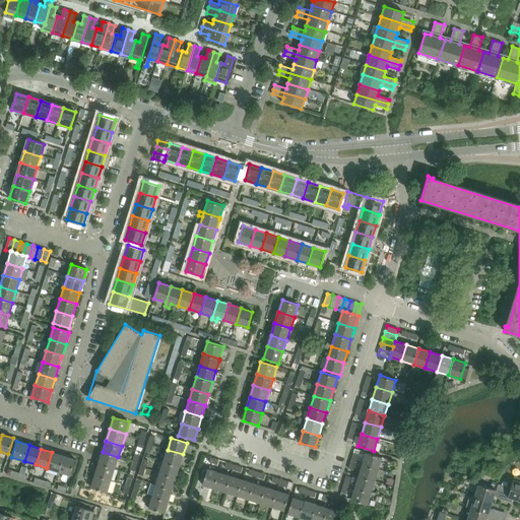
[(180,466),(183,454),(168,450),(164,461),(180,466)]
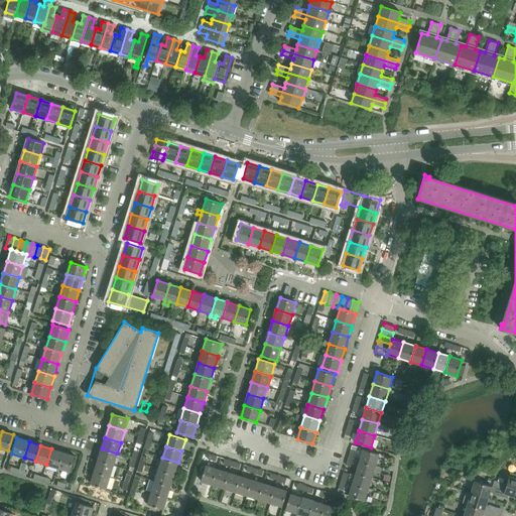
[(58,468),(62,453),(51,448),(46,465),(58,468)]
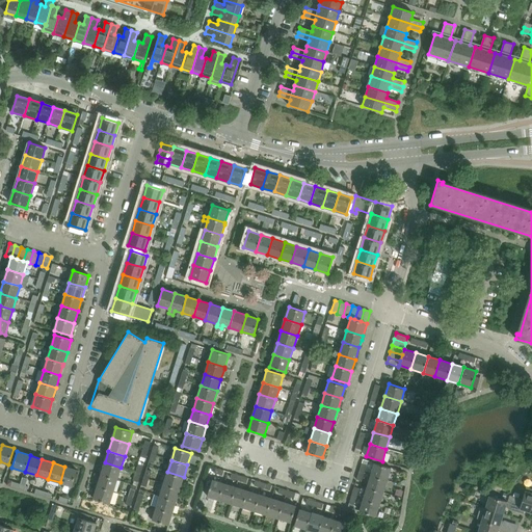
[(117,480),(121,468),(105,462),(101,475),(117,480)]
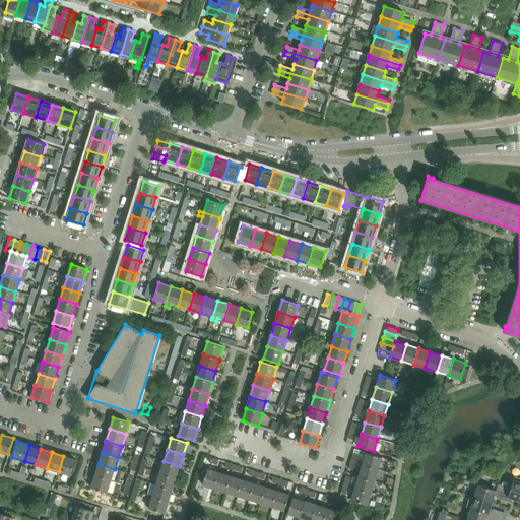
[(378,469),(382,457),(366,452),(363,464),(378,469)]
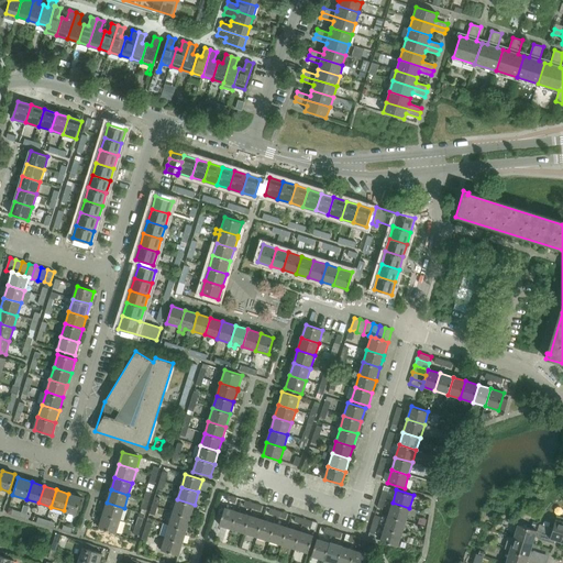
[(77,515),(81,497),(68,494),(64,510),(77,515)]
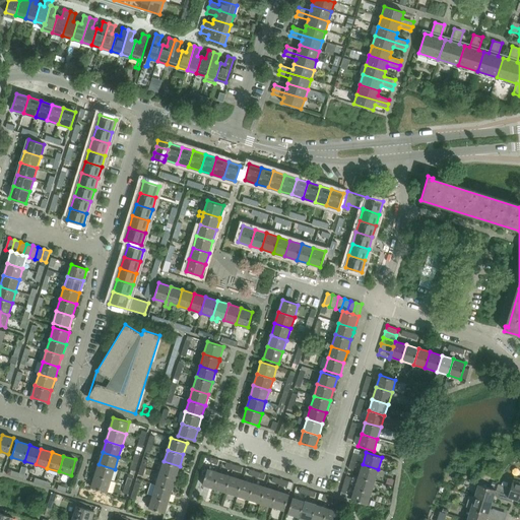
[(176,477),(180,466),(164,461),(159,472),(176,477)]
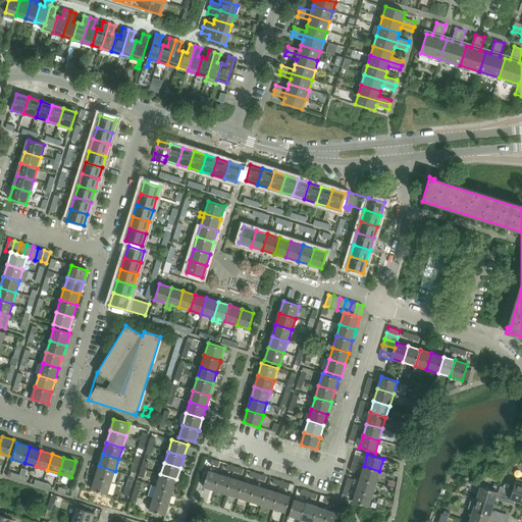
[(111,482),(115,471),(99,466),(95,477),(111,482)]
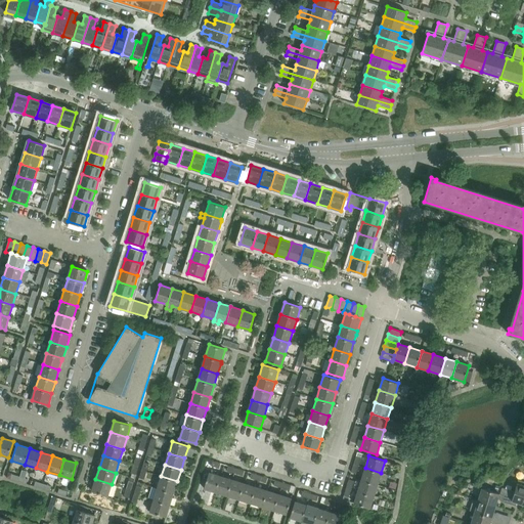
[(378,485),(381,473),(365,468),(361,480),(378,485)]
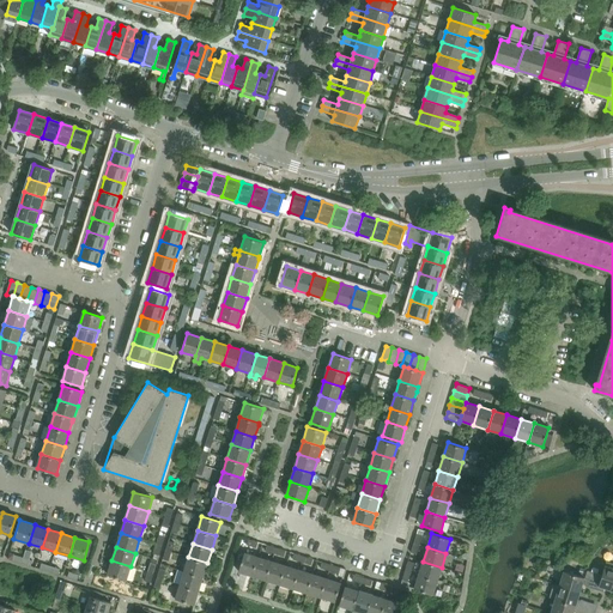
[(253,576),(259,557),(244,552),(238,571),(253,576)]
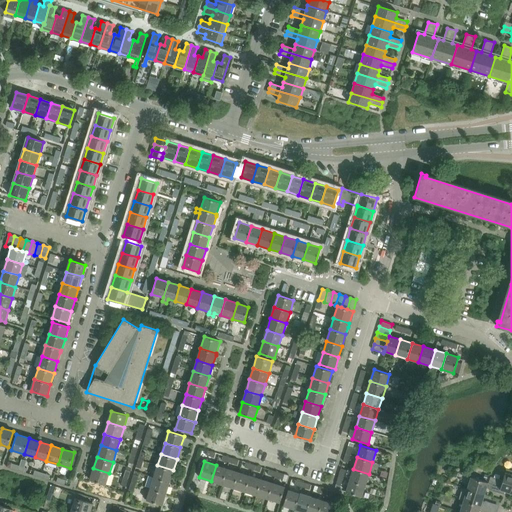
[(170,482),(173,470),(157,465),(154,477),(170,482)]
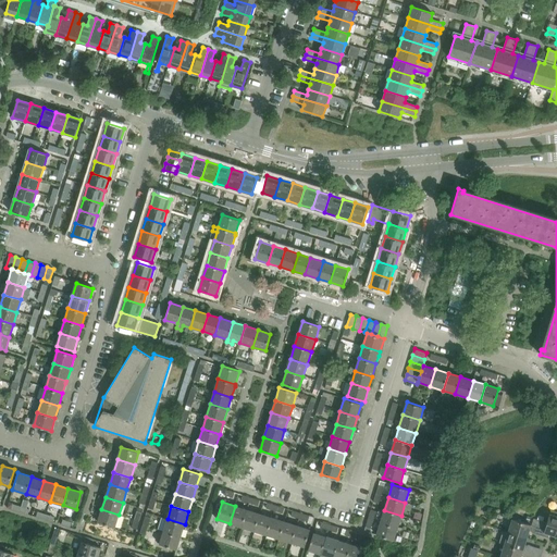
[(242,527),(247,510),(235,506),(230,523),(242,527)]
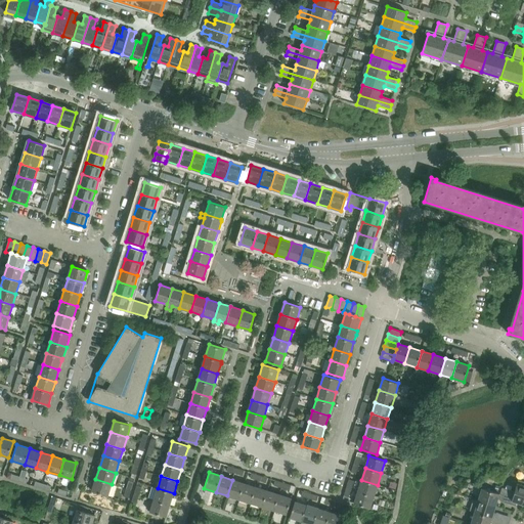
[(108,496),(112,484),(95,479),(92,491),(108,496)]
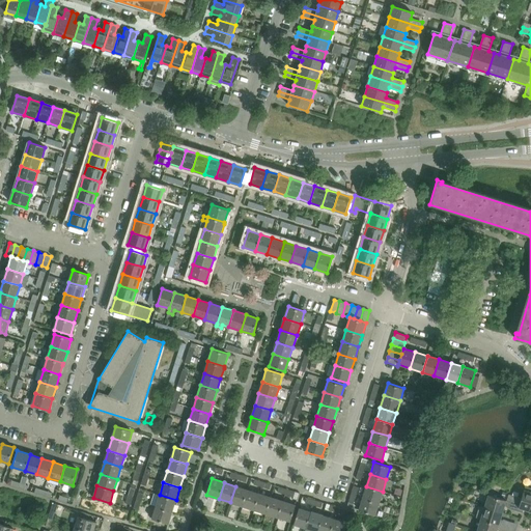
[(243,506),(248,490),(235,486),(230,502),(243,506)]
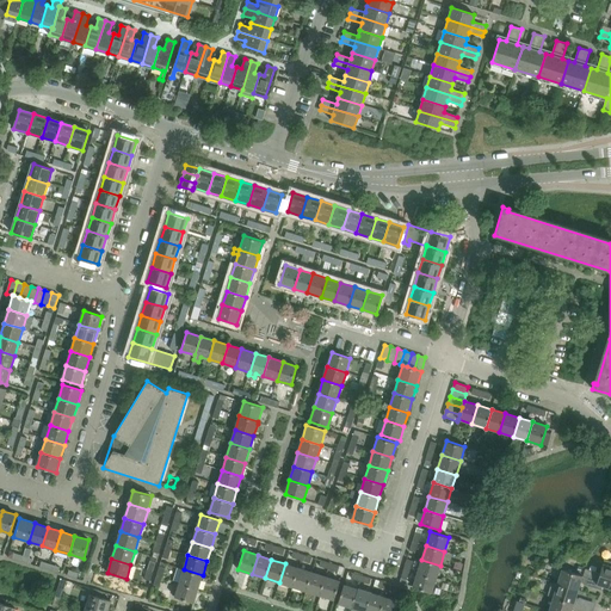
[(436,579),(440,566),(421,560),(418,573),(436,579)]
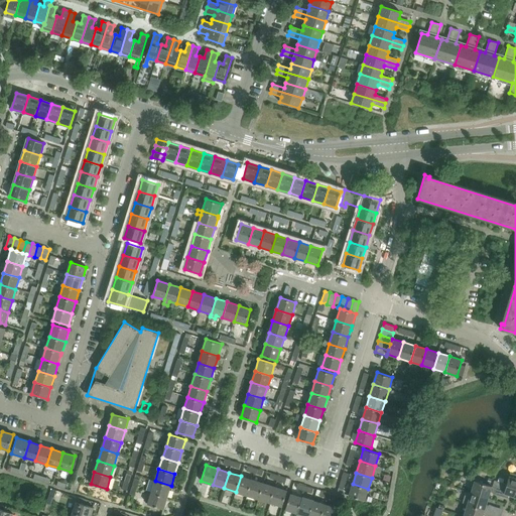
[(247,496),(252,480),(241,476),(236,492),(247,496)]
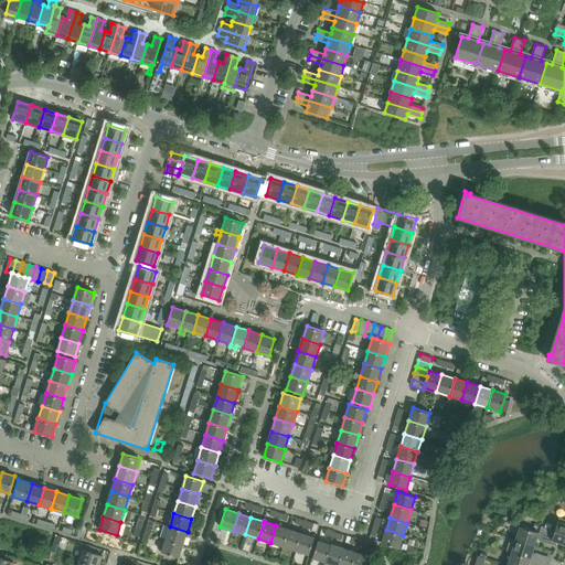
[(564,523),(558,522),(558,521),(557,521),(553,537),(545,535),(543,542),(556,545),(557,542),(563,544),(564,534),(564,523)]
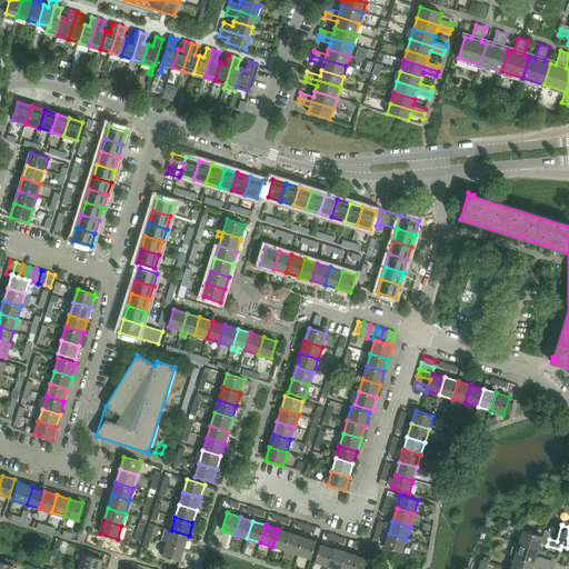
[(286,550),(291,532),(278,529),(272,547),(286,550)]
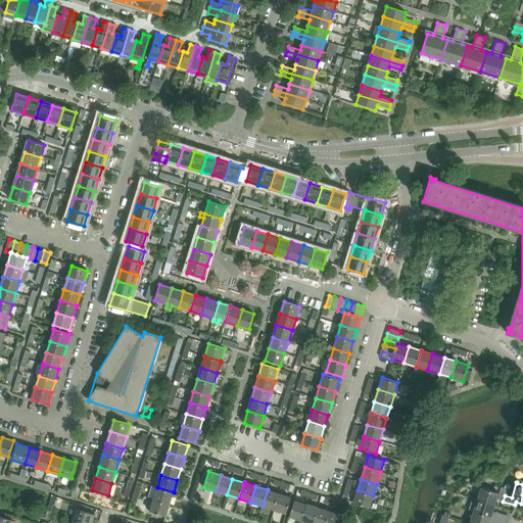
[(170,504),(174,492),(157,487),(153,498),(170,504)]
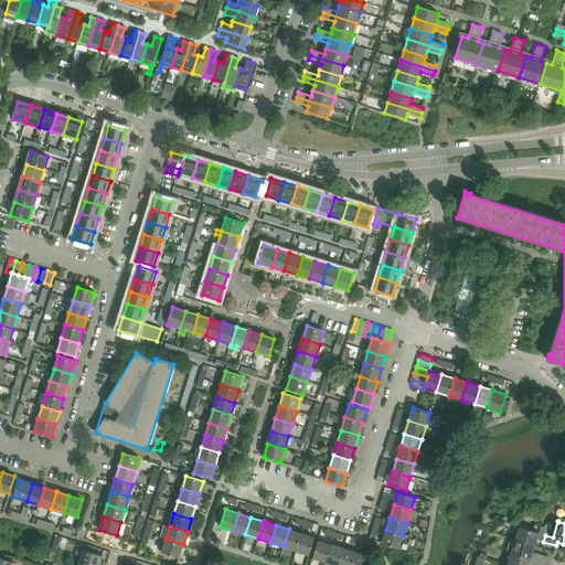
[(543,542),(545,535),(539,533),(539,532),(520,526),(520,528),(515,540),(534,545),(536,539),(540,539),(540,540),(543,542)]
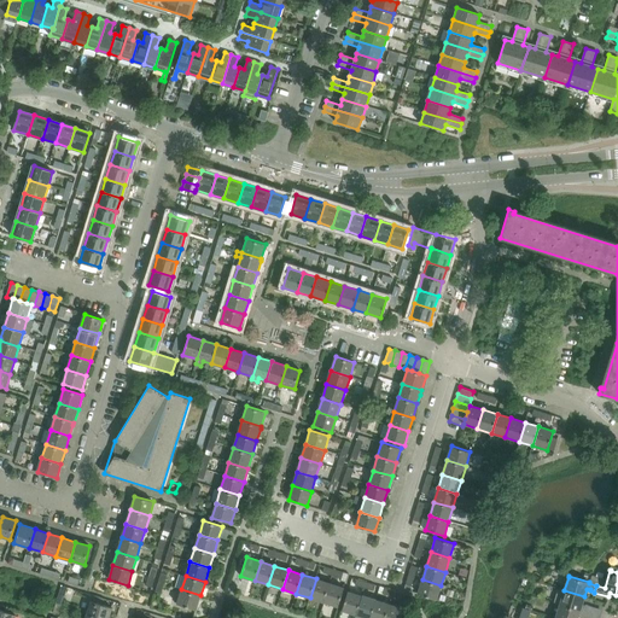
[(324,602),(330,583),(316,578),(310,598),(324,602)]
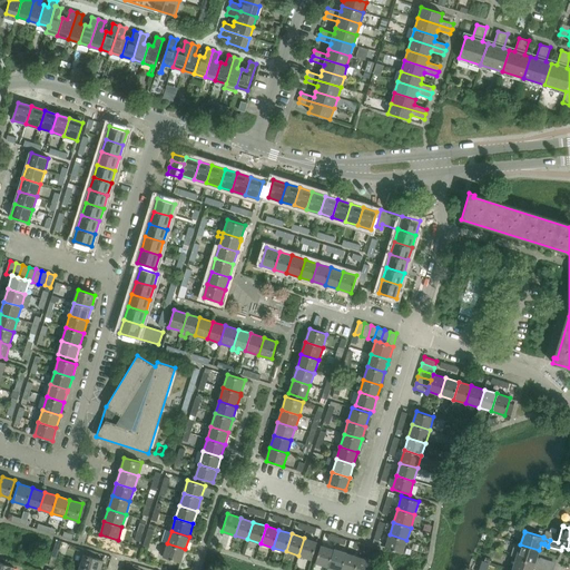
[(403,553),(406,540),(390,534),(385,548),(403,553)]
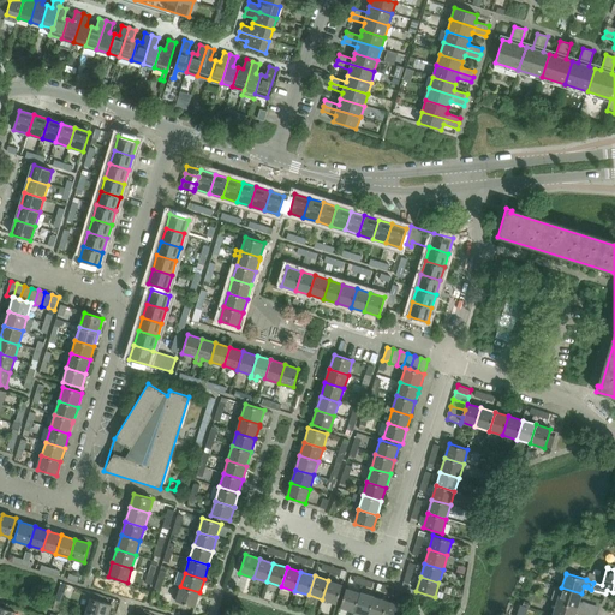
[(336,603),(342,585),(328,580),(322,599),(336,603)]
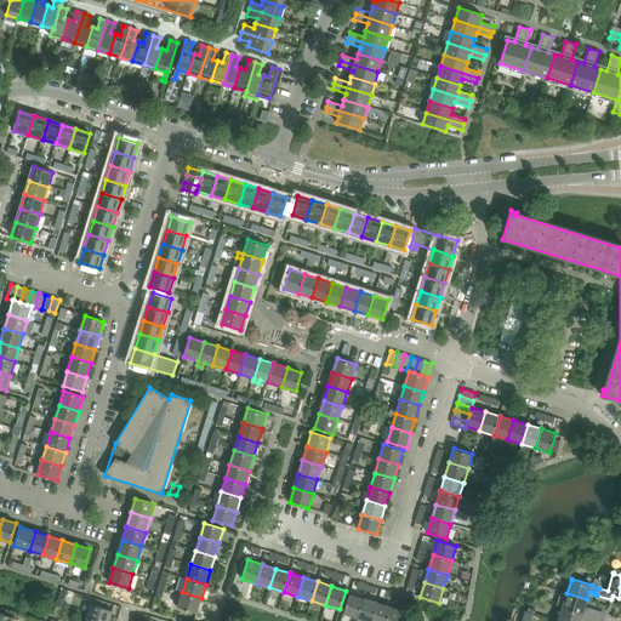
[(197,613),(201,598),(182,592),(178,607),(197,613)]
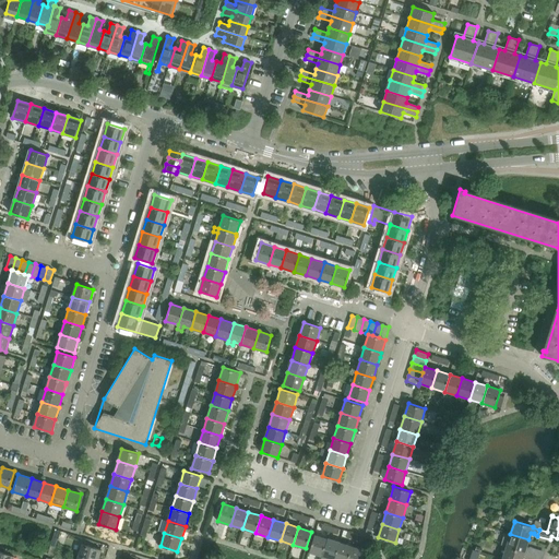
[(526,547),(528,539),(510,534),(507,546),(532,555),(534,548),(530,547),(530,548),(526,547)]
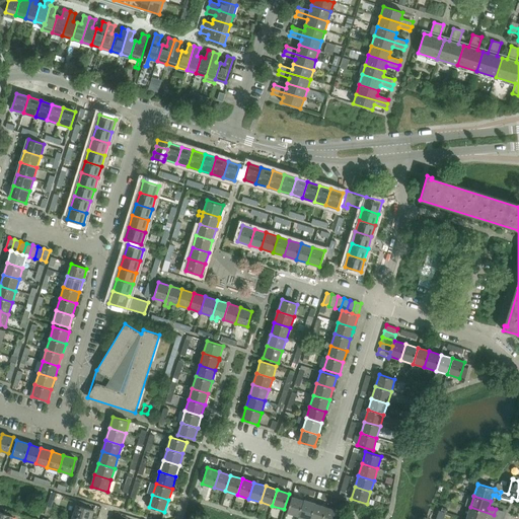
[(299,516),(304,500),(292,497),(287,513),(299,516)]
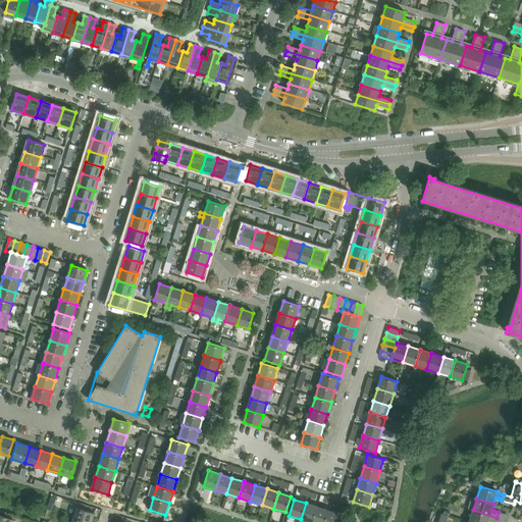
[(309,521),(312,521),(317,507),(306,503),(301,519),(309,521)]
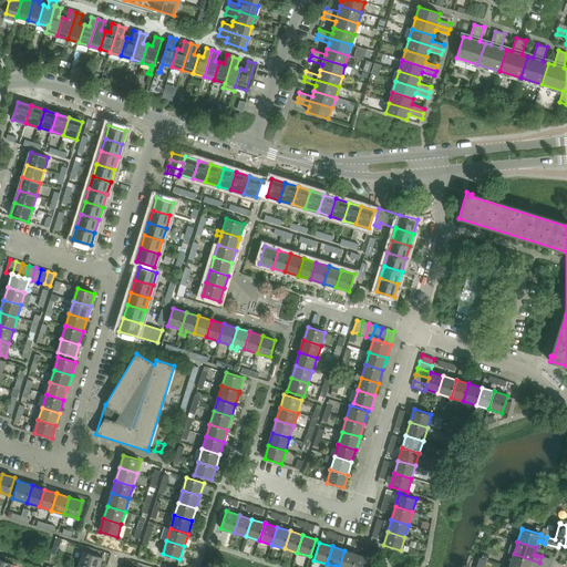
[(353,566),(358,555),(344,550),(339,566),(353,566)]
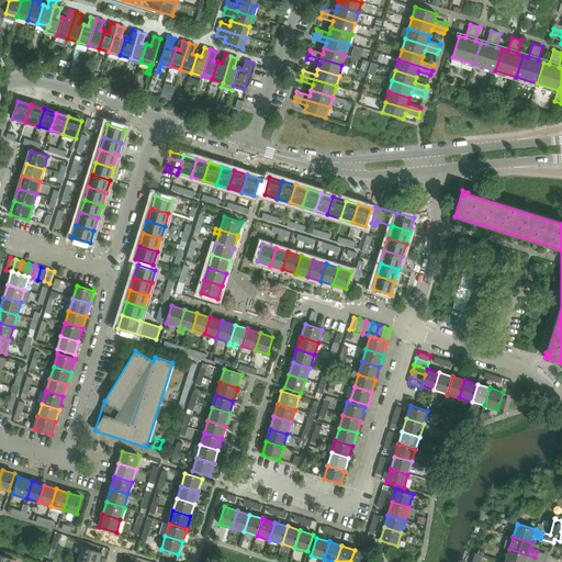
[(100,560),(102,553),(82,547),(79,558),(93,561),(100,561),(101,561),(100,560)]
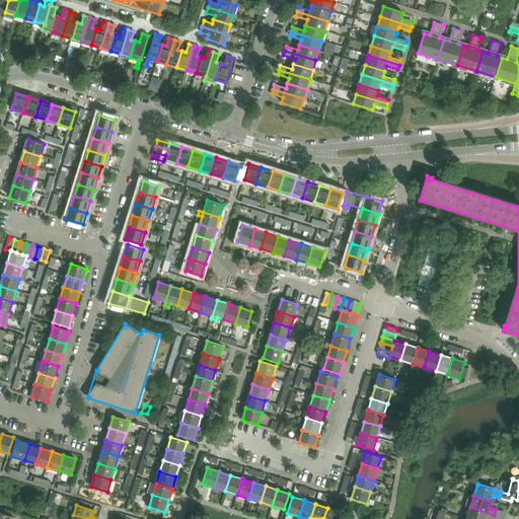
[(492,518),(494,515),(470,507),(466,518),(485,518),(486,518),(489,518),(488,518),(492,518)]
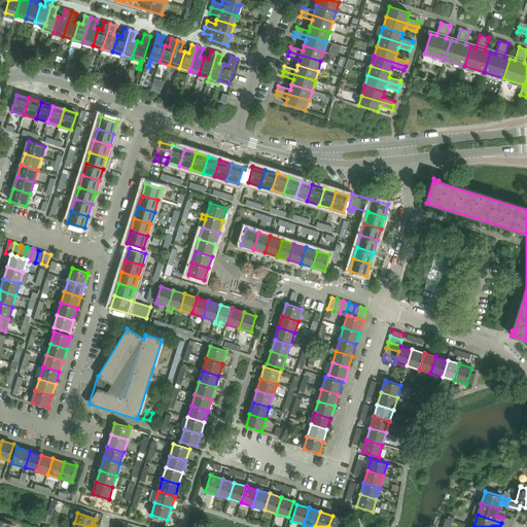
[(342,526),(345,519),(332,516),(328,526),(342,526)]
